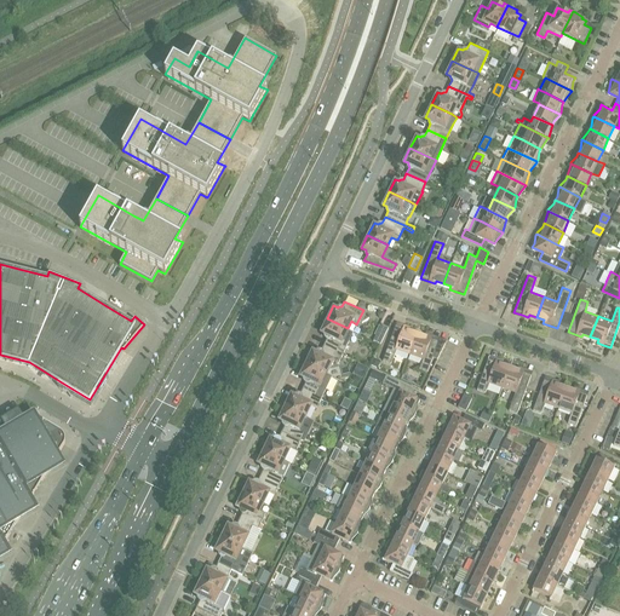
[(354,330),(348,328),(327,318),(321,330),(325,333),(325,334),(325,335),(326,335),(326,337),(327,337),(323,343),(343,352),(354,330)]
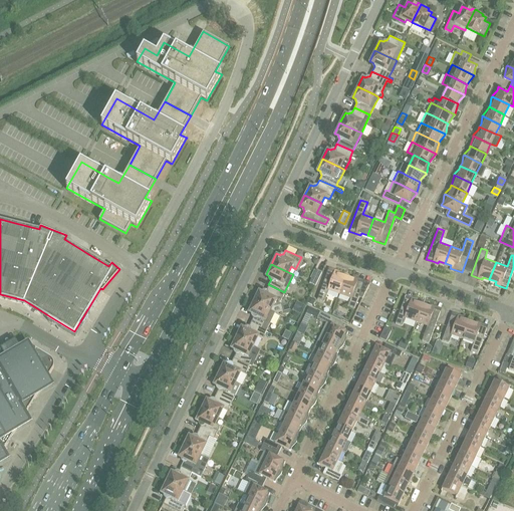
[(328,288),(339,292),(345,275),(339,273),(340,270),(328,266),(317,297),(324,299),(328,288)]
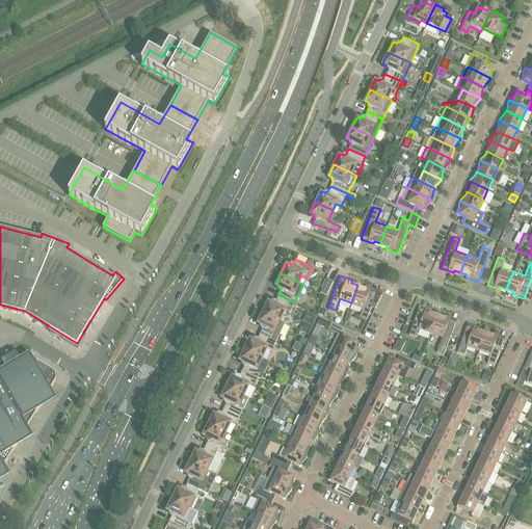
[(327,276),(320,292),(325,295),(334,280),(327,276)]
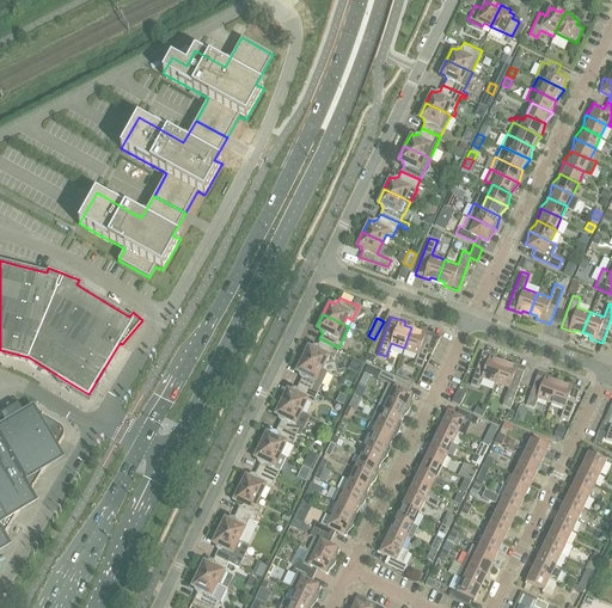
[(420,330),(411,327),(404,348),(417,352),(414,362),(422,364),(427,351),(432,352),(439,337),(433,335),(434,332),(420,327),(420,330)]
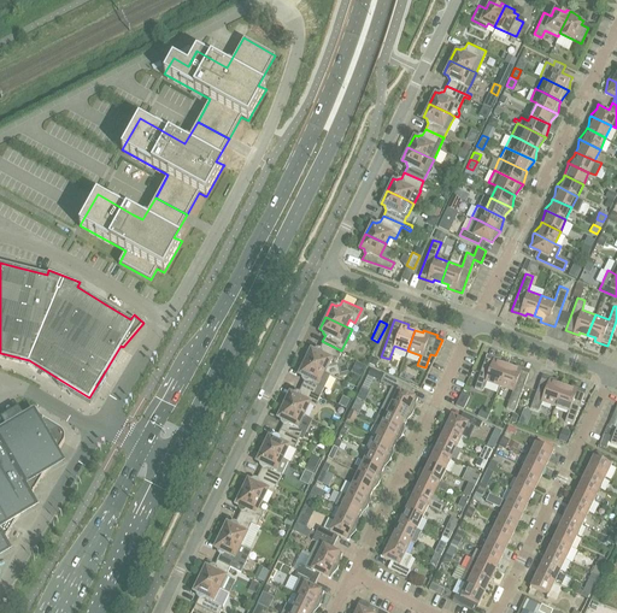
[(336,360),(341,351),(322,341),(319,348),(318,348),(317,348),(316,348),(315,349),(311,347),(305,360),(325,370),(331,358),(336,360)]
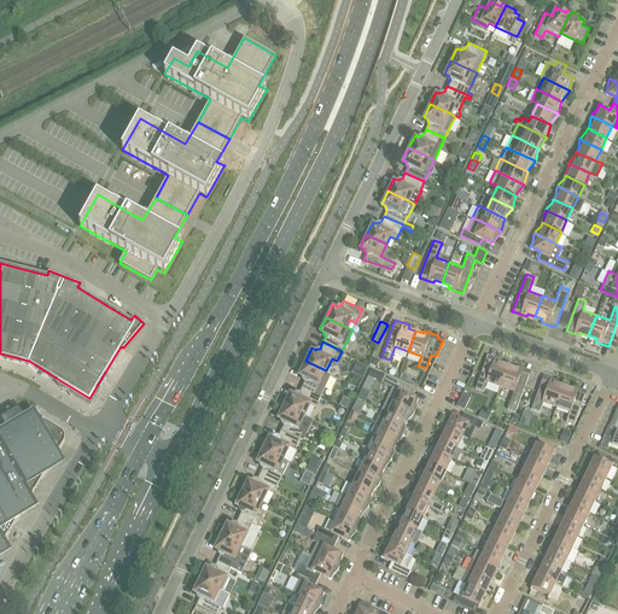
[(487,379),(500,384),(507,364),(500,361),(501,358),(488,354),(476,386),(484,390),(487,379)]
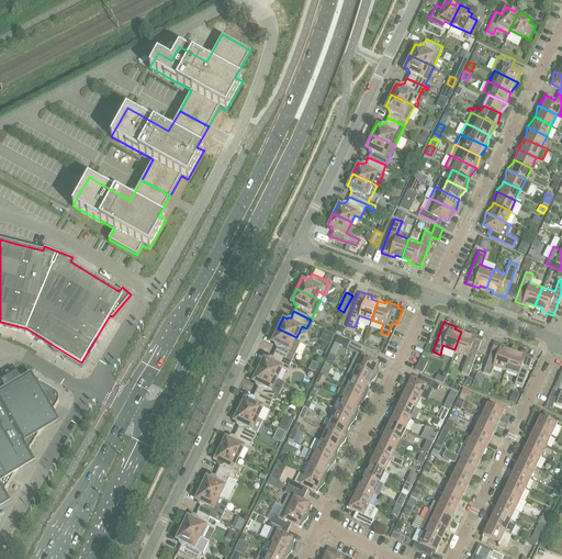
[(290,349),(296,337),(278,328),(272,339),(276,342),(276,343),(276,344),(277,345),(274,350),(287,357),(290,348),(290,349)]
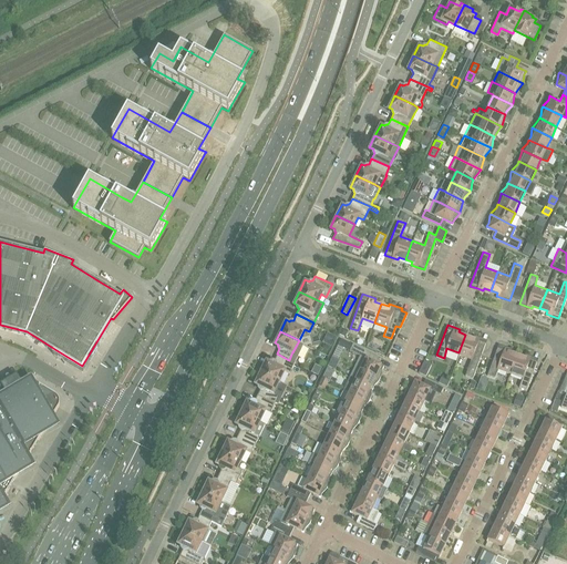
[(465,335),(459,352),(471,357),(465,373),(473,377),(486,339),(474,335),(473,337),(465,335)]
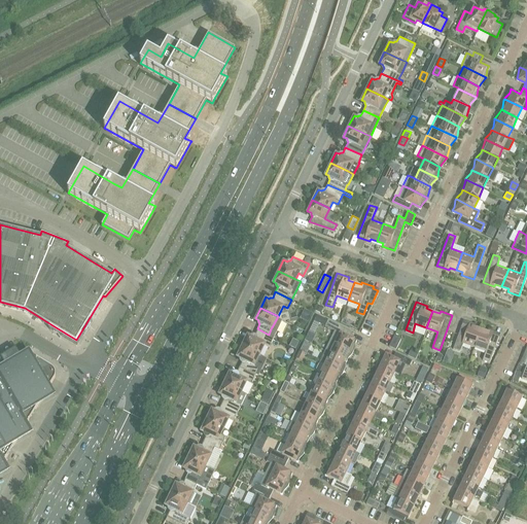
[(334,328),(328,339),(353,350),(353,349),(355,342),(356,339),(348,335),(350,328),(328,318),(325,324),(334,328)]
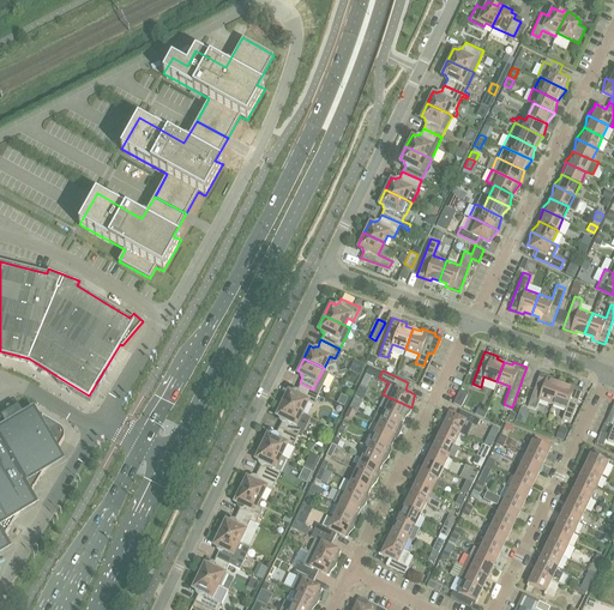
[(540,397),(553,402),(560,382),(553,379),(553,376),(540,372),(528,404),(536,406),(540,397)]
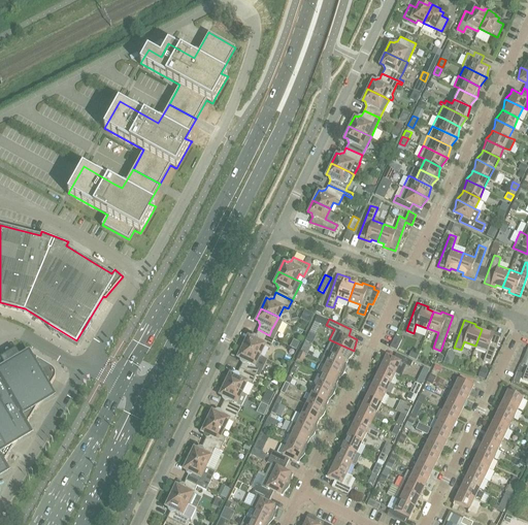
[(482,329),(475,346),(487,350),(484,358),(491,361),(501,333),(489,328),(488,331),(482,329)]
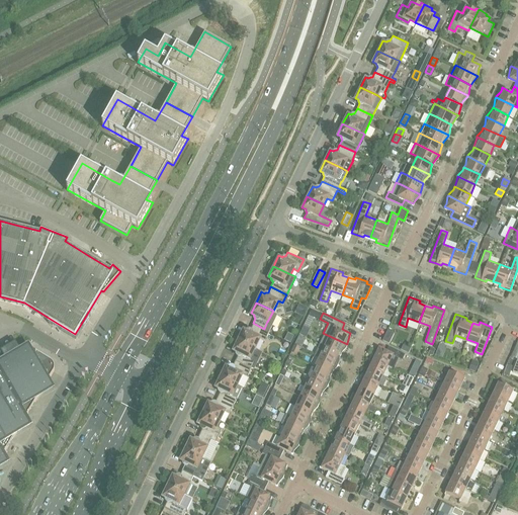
[(243,328),(238,339),(255,347),(260,337),(265,339),(268,331),(264,329),(253,323),(250,329),(249,329),(248,329),(247,329),(247,330),(243,328)]
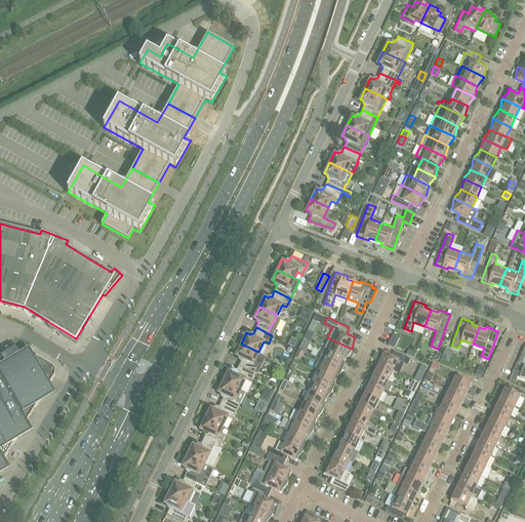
[(393,333),(388,344),(394,347),(399,336),(393,333)]
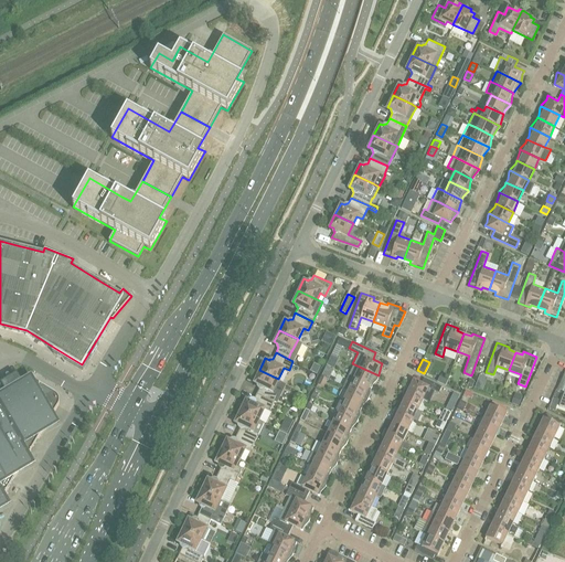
[(379,377),(379,375),(352,363),(347,373),(354,378),(372,385),(373,382),(379,377)]
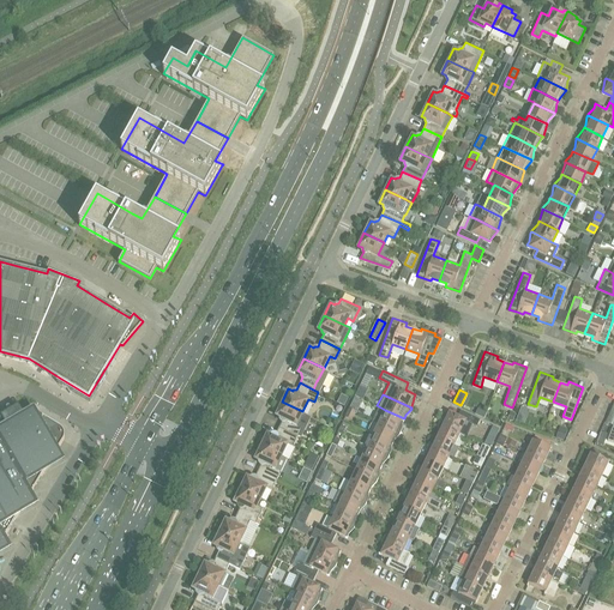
[(278,426),(298,435),(302,426),(296,423),(302,411),(282,402),(276,414),(281,416),(280,417),(281,418),(281,420),(282,420),(278,426)]
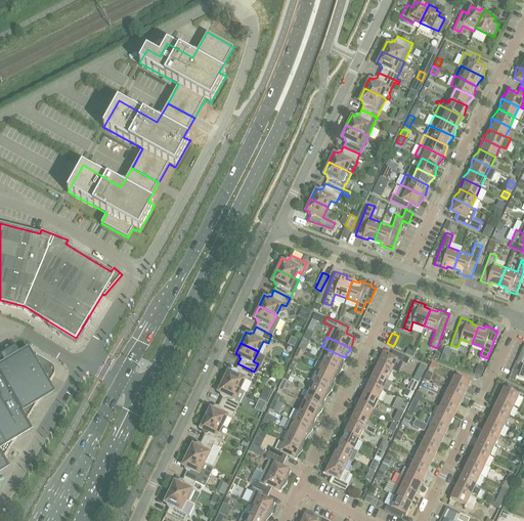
[(323,359),(342,368),(342,367),(343,360),(345,357),(329,350),(321,346),(317,356),(323,359)]
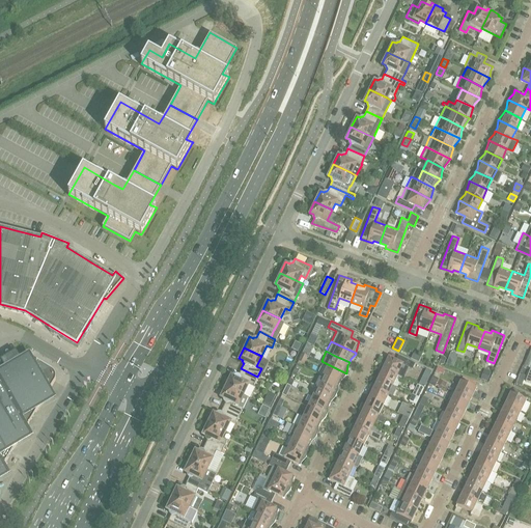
[(450,351),(446,363),(454,366),(458,354),(450,351)]
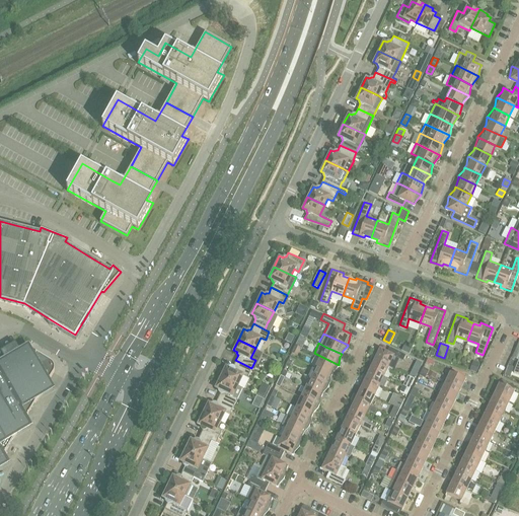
[(51,359),(35,350),(35,351),(36,352),(34,353),(29,344),(0,361),(0,368),(26,414),(39,395),(55,385),(50,377),(53,371),(54,370),(54,369),(54,368),(55,366),(55,365),(54,364),(54,363),(54,362),(53,361),(52,360),(51,359)]
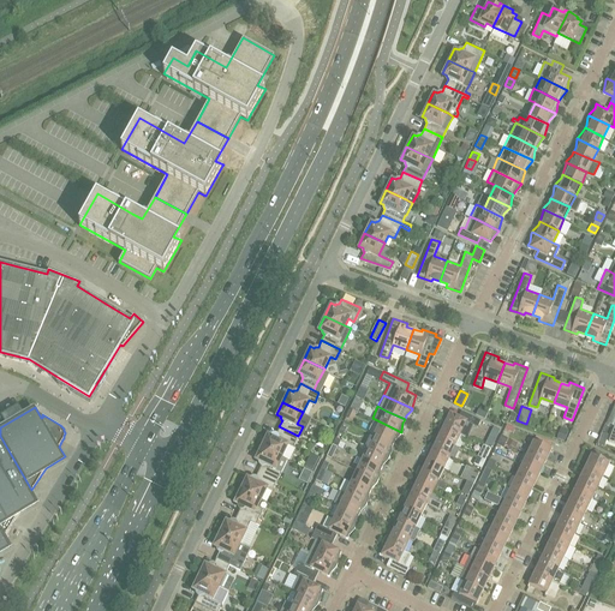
[(350,407),(345,415),(352,419),(357,409),(350,407)]
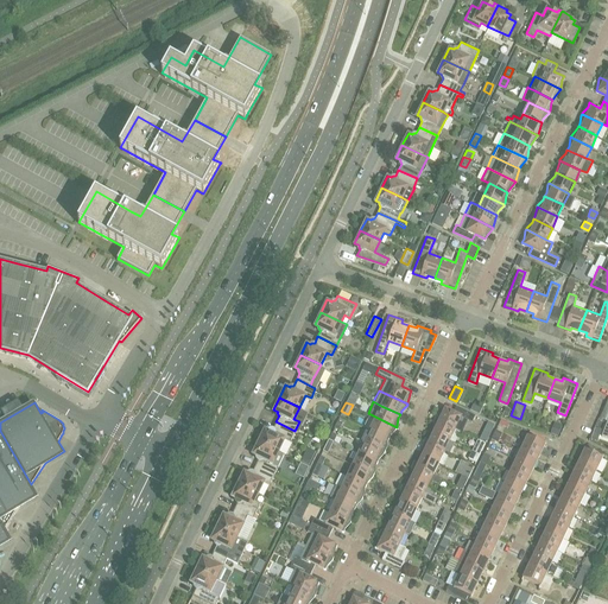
[(470,408),(480,412),(482,406),(474,402),(470,408)]
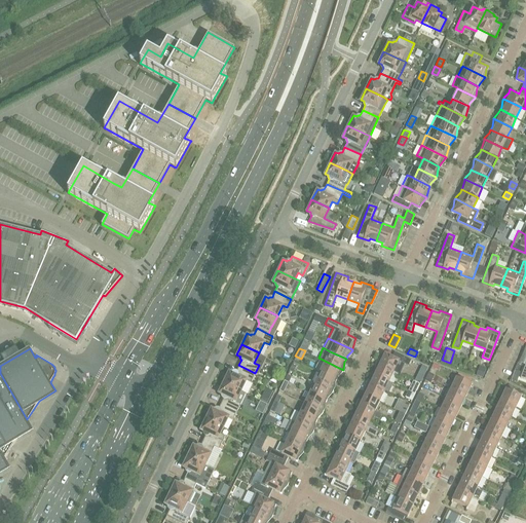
[(376,360),(376,361),(393,370),(400,372),(405,362),(408,364),(411,358),(395,349),(391,356),(383,351),(381,355),(376,360)]
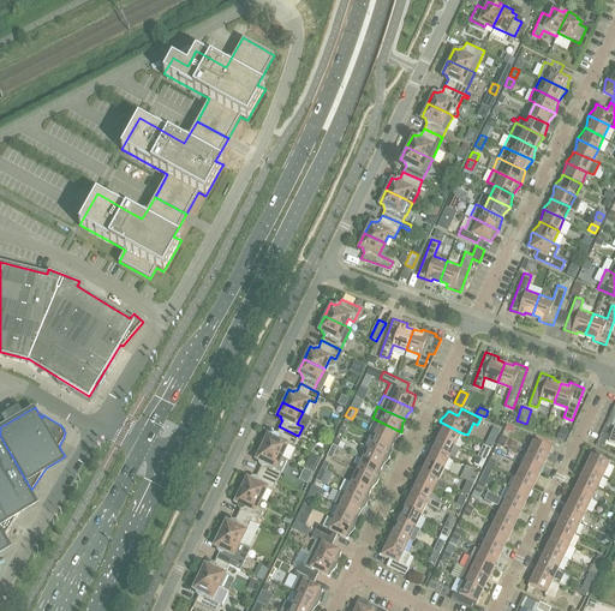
[(401,432),(380,421),(374,433),(393,443),(394,439),(400,432),(401,432)]
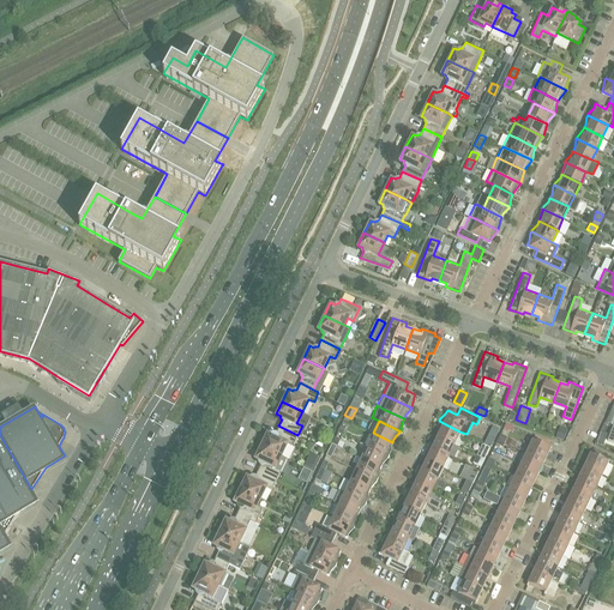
[(455,442),(459,432),(439,421),(439,422),(437,430),(435,434),(455,442)]
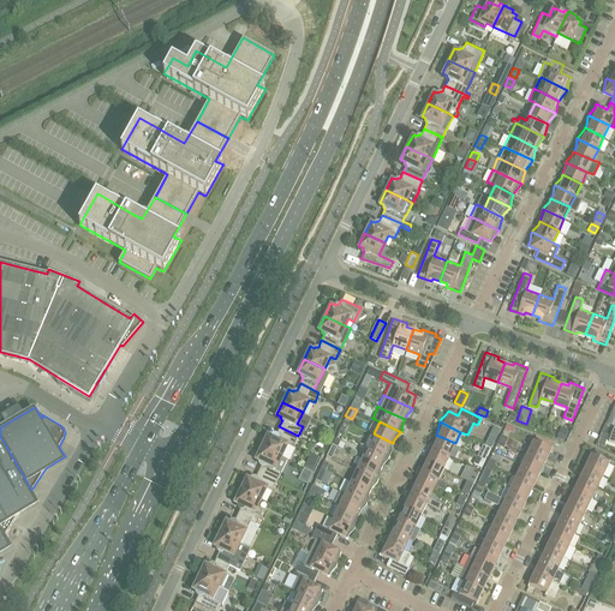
[(560,425),(556,436),(565,438),(568,429),(560,425)]
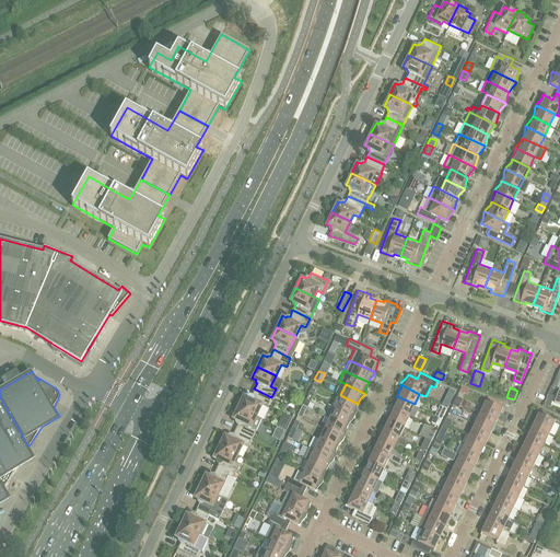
[(244,394),(238,406),(257,415),(263,403),(267,406),(271,397),(254,389),(252,395),(251,395),(249,394),(249,395),(248,395),(247,396),(244,394)]
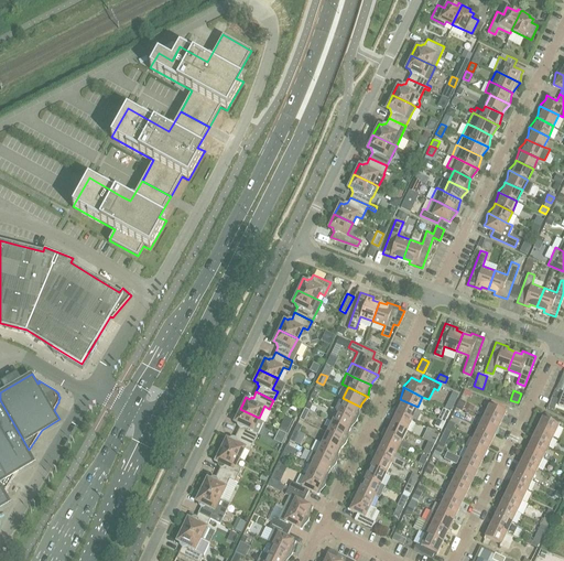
[(343,398),(338,409),(357,418),(358,417),(359,409),(360,407),(343,398)]
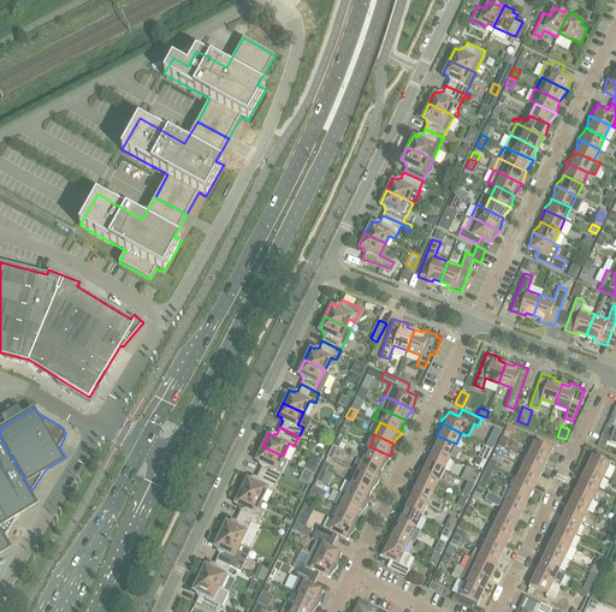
[(430,445),(430,446),(450,456),(456,444),(437,435),(436,439),(430,445)]
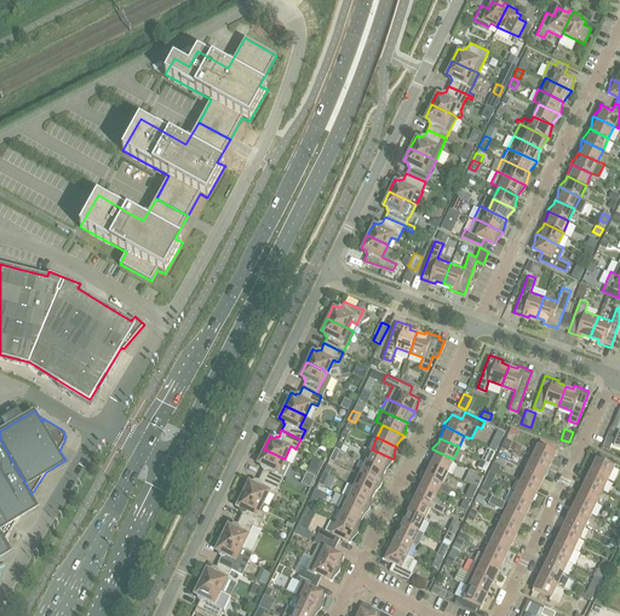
[(0,529),(5,539),(19,516),(38,505),(32,494),(0,439),(0,529)]
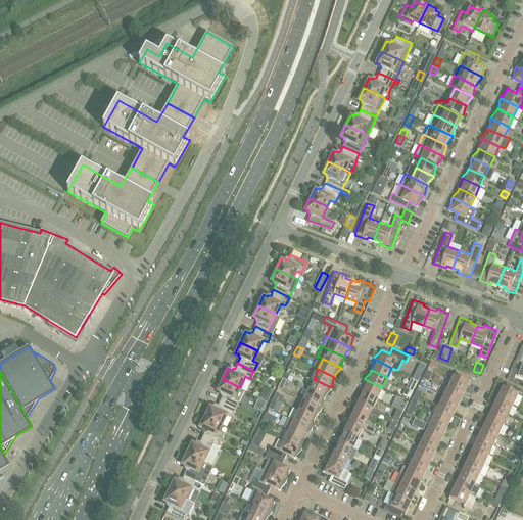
[(455,372),(448,384),(462,390),(464,391),(470,379),(469,379),(468,381),(455,374),(456,372),(455,372)]
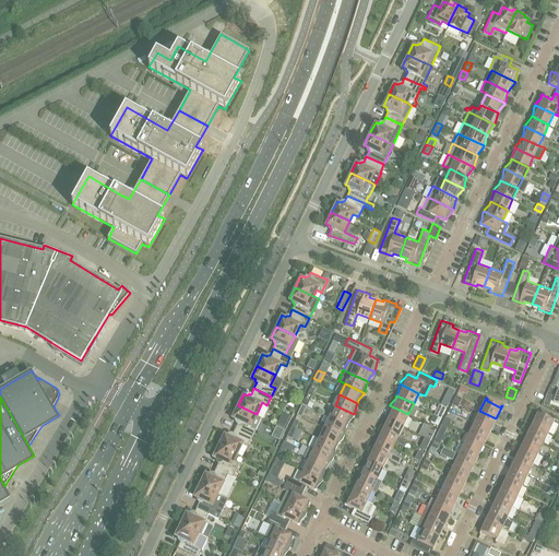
[(301,415),(307,404),(302,402),(297,413),(301,415)]
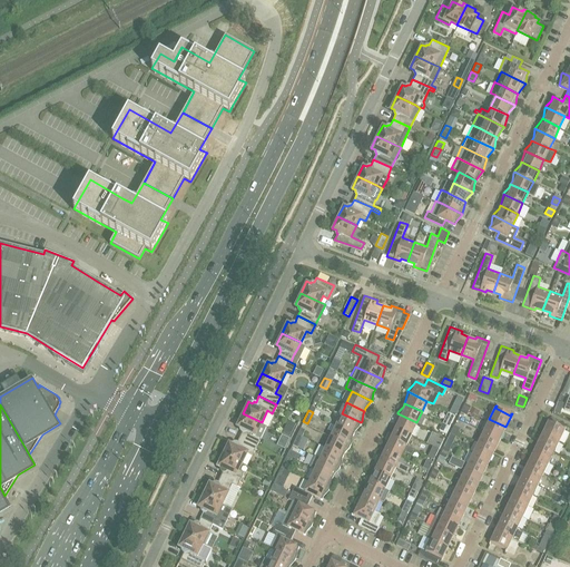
[(452,421),(455,414),(446,411),(443,418),(452,421)]
